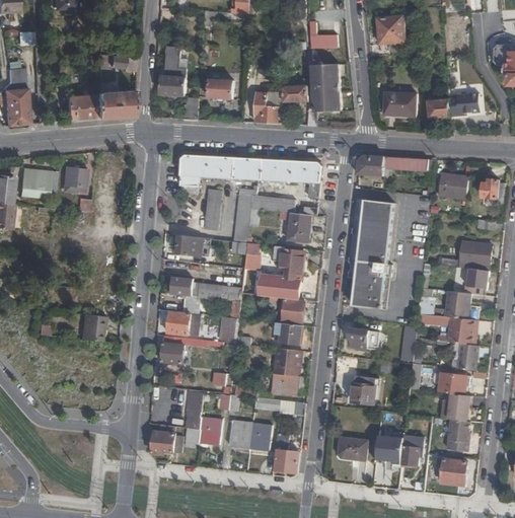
[(0,0),(0,11),(16,10),(16,0),(0,0)]
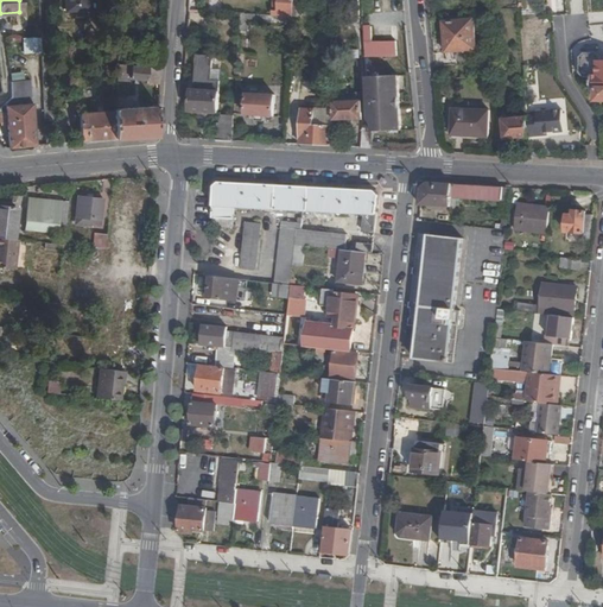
[(268,16),(289,17),(289,0),(273,0),(274,8),(270,8),(268,16)]
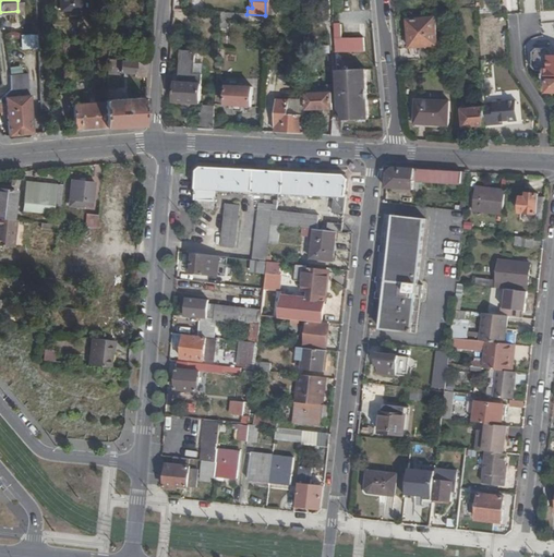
[(170,9),(170,14),(217,19),(218,12),(170,9)]
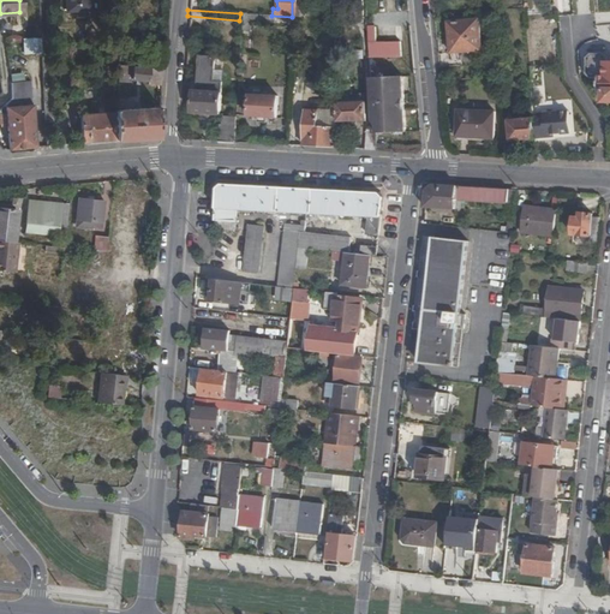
[(240,13),(239,21),(239,29),(247,29),(247,21),(292,23),(292,17),(271,16),(244,13),(240,13)]
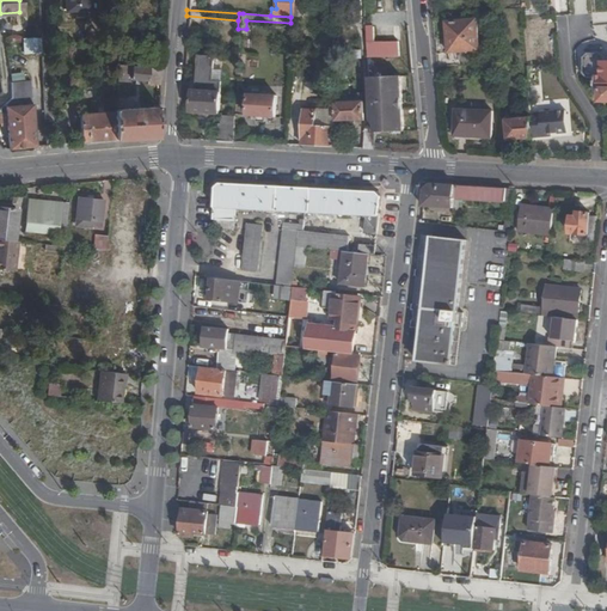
[(473,19),(443,22),(446,53),(476,50),(473,19)]
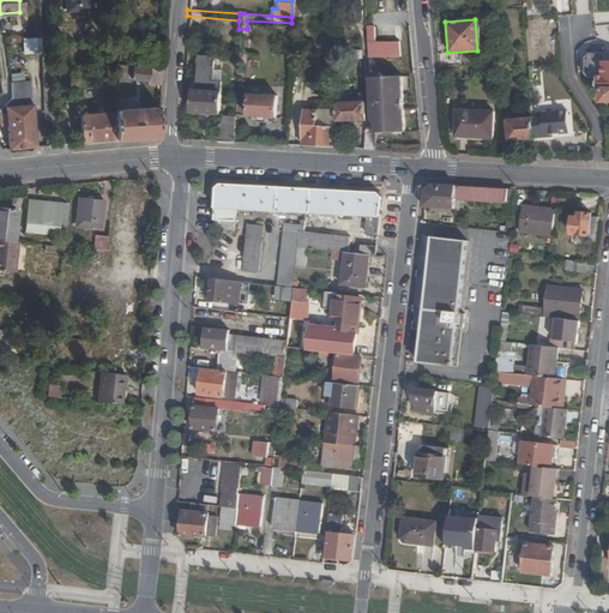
[(365,60),(397,58),(396,42),(372,43),(371,26),(363,26),(365,60)]
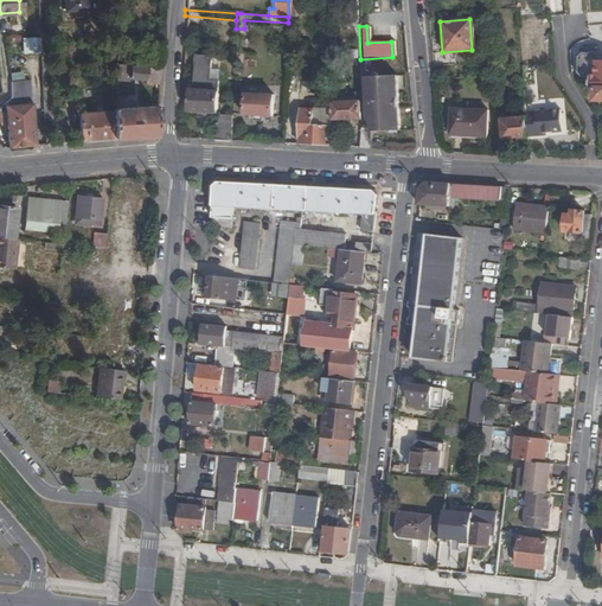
[(34,37),(18,37),(18,53),(34,53),(34,37)]
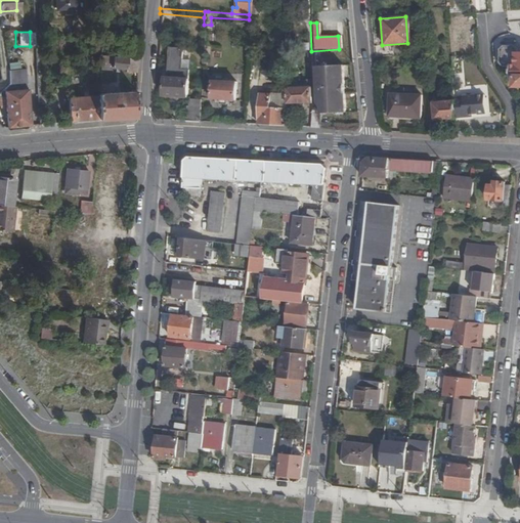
[(519,52),(515,53),(514,48),(511,45),(510,39),(501,38),(501,45),(497,49),(496,61),(501,66),(508,67),(508,77),(513,78),(513,86),(519,85),(519,52)]
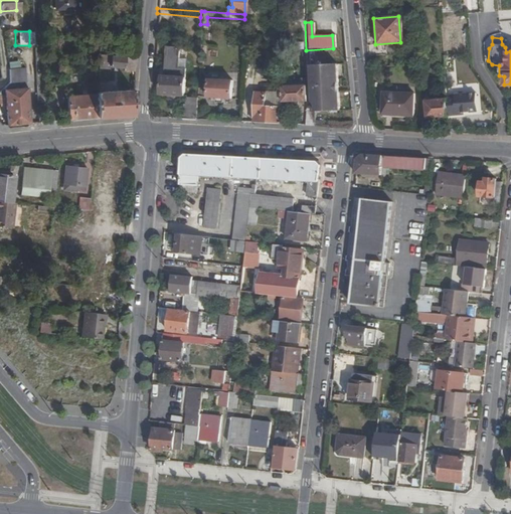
[(178,48),(164,46),(162,75),(160,74),(158,93),(181,95),(183,69),(176,68),(177,58),(178,48)]
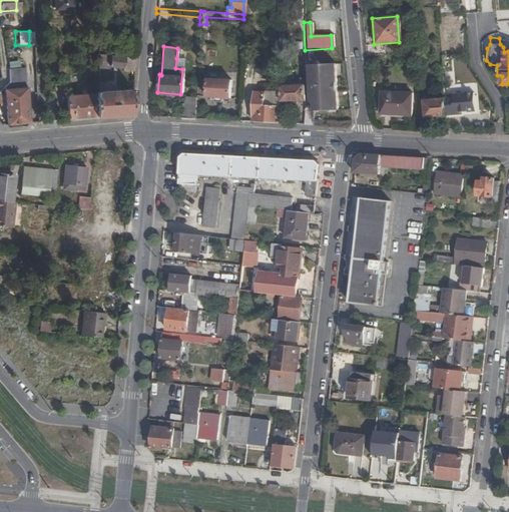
[(23,66),(23,58),(27,58),(27,55),(8,56),(9,67),(23,66)]
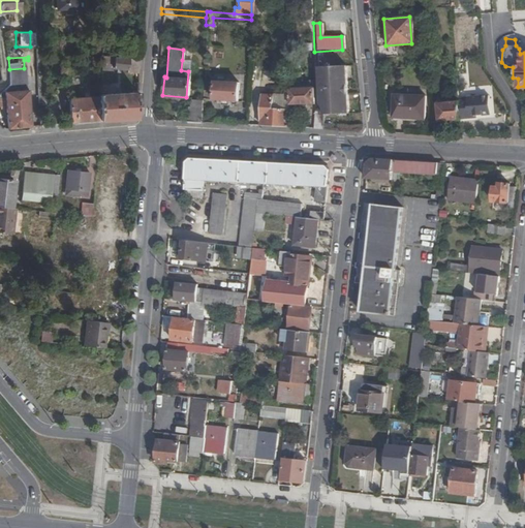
[(136,59),(111,58),(111,68),(125,68),(125,71),(136,72),(136,59)]
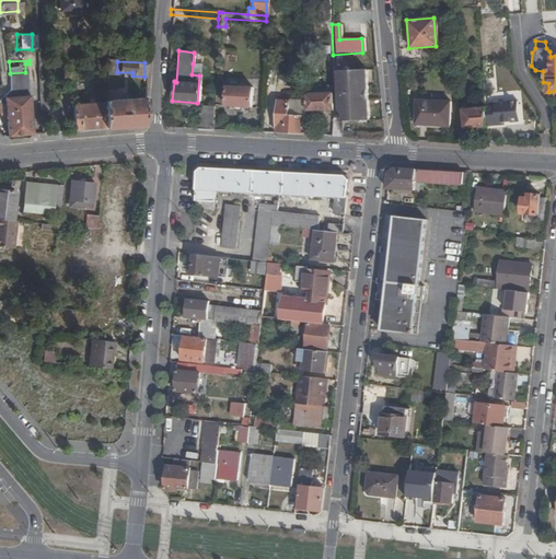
[(339,112),(339,120),(360,118),(361,108),(362,107),(362,96),(366,96),(366,94),(363,95),(362,68),(334,70),(336,108),(337,109),(339,112)]
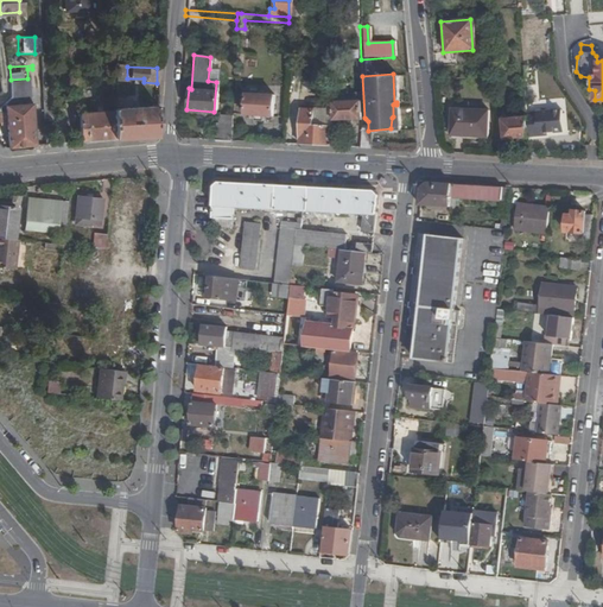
[(6,146),(32,145),(30,102),(24,103),(21,80),(5,81),(6,87),(6,93),(5,96),(2,100),(2,111),(4,120),(6,146)]
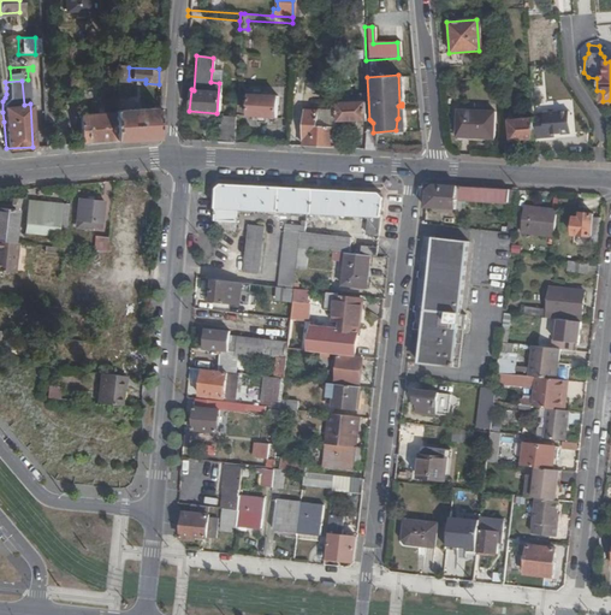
[(235,92),(233,113),(273,116),(274,94),(235,92)]
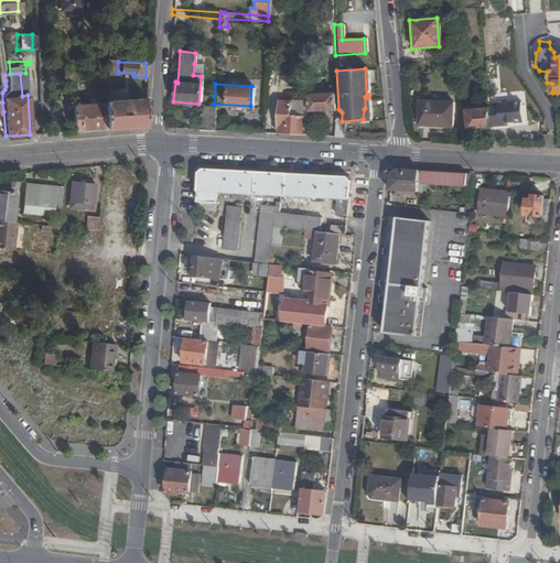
[(307,94),(308,110),(333,109),(333,93),(307,94)]
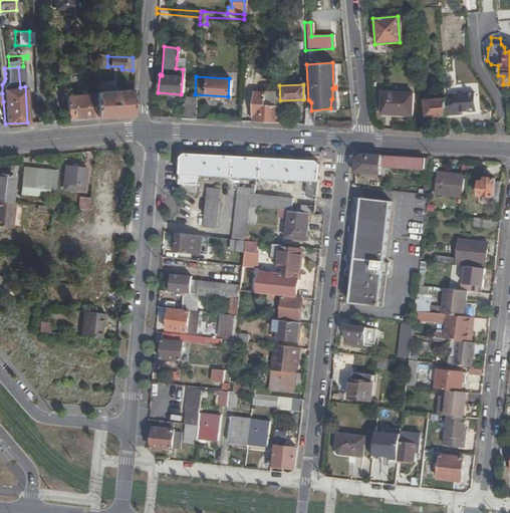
[(131,89),(92,91),(92,93),(93,115),(129,113),(131,89)]
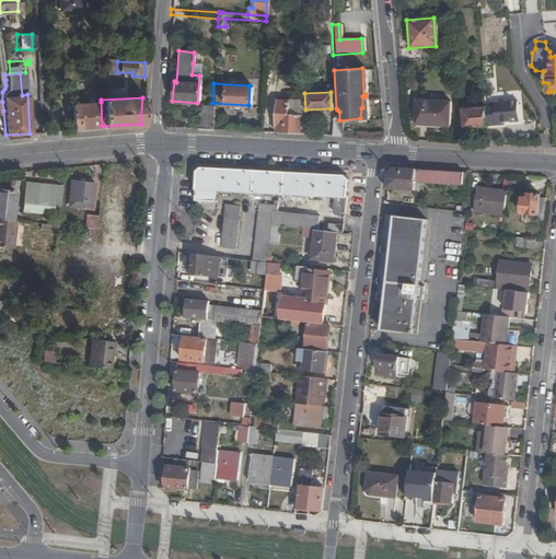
[(483,107),(485,126),(501,124),(501,121),(518,120),(516,99),(491,101),(491,103),(483,104),(483,107)]
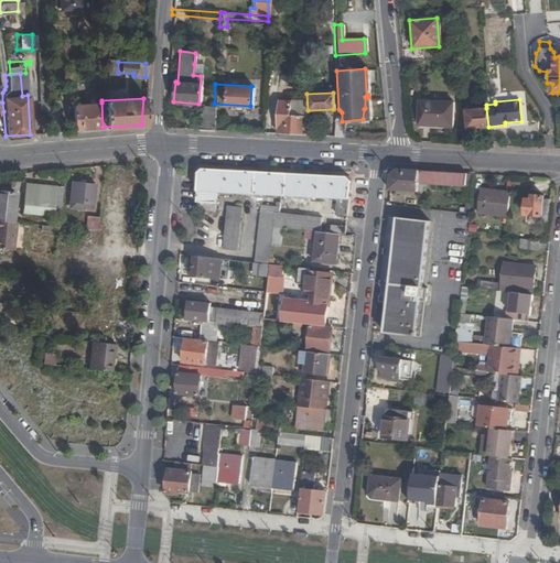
[(277,127),(277,132),(305,134),(305,116),(302,116),(289,115),(289,101),(276,101),(276,127),(277,127)]
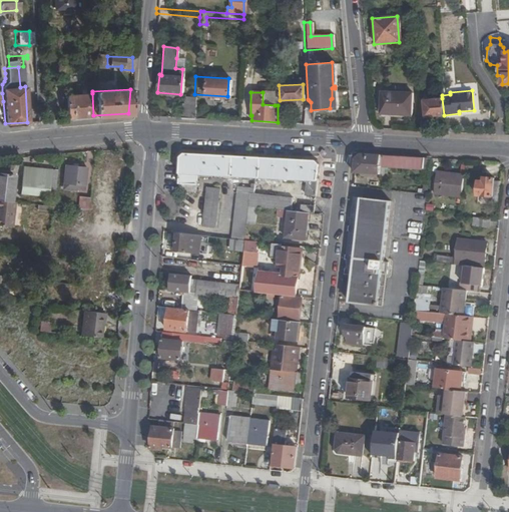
[(263,104),(275,105),(275,92),(263,92),(263,104)]
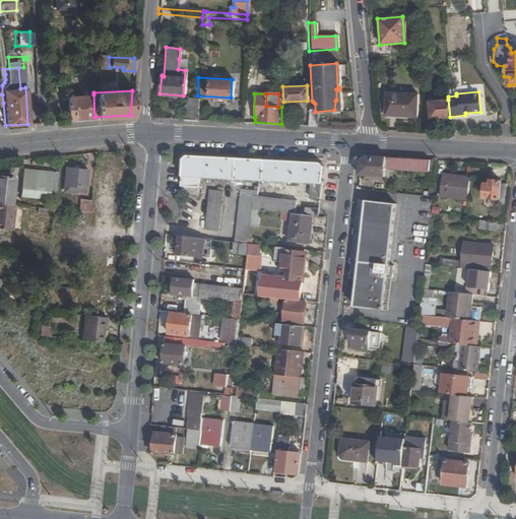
[(94,117),(93,94),(66,96),(65,120),(94,119),(94,117)]
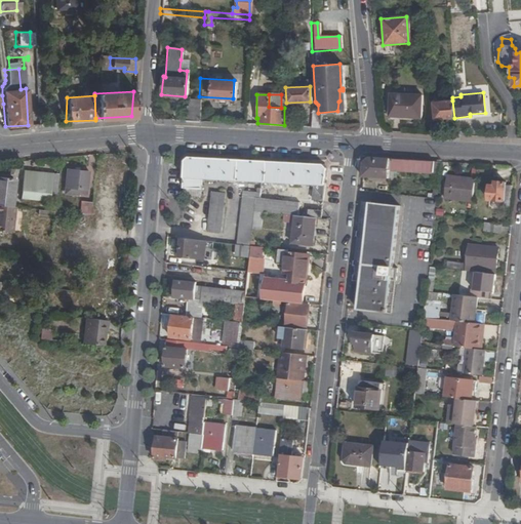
[(418,96),(389,95),(389,118),(417,119),(418,96)]
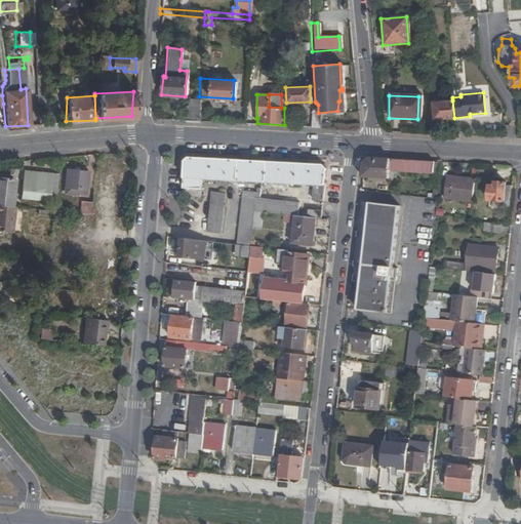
[(434,119),(454,118),(452,101),(432,102),(434,119)]
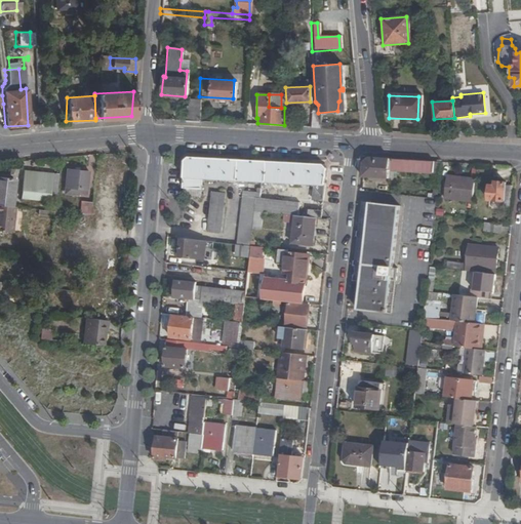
[(309,113),(309,126),(318,126),(318,113),(309,113)]
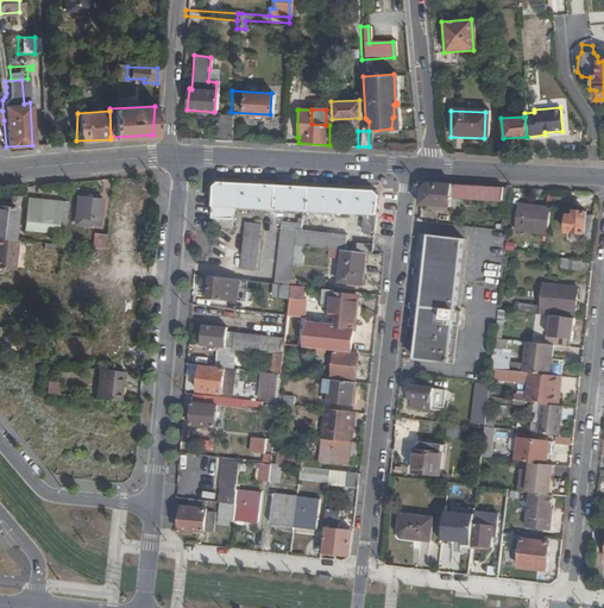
[(297,211),(300,188),(249,185),(216,181),(214,185),(212,215),(232,218),(233,206),(297,211)]
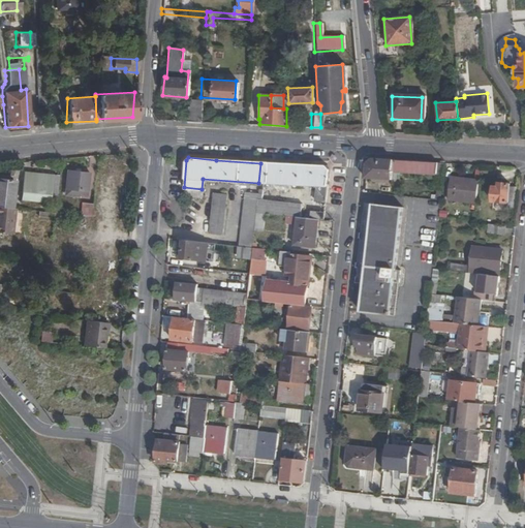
[(364,163),(362,178),(370,178),(378,179),(391,180),(391,172),(427,174),(427,171),(436,171),(437,163),(370,159),(364,163)]
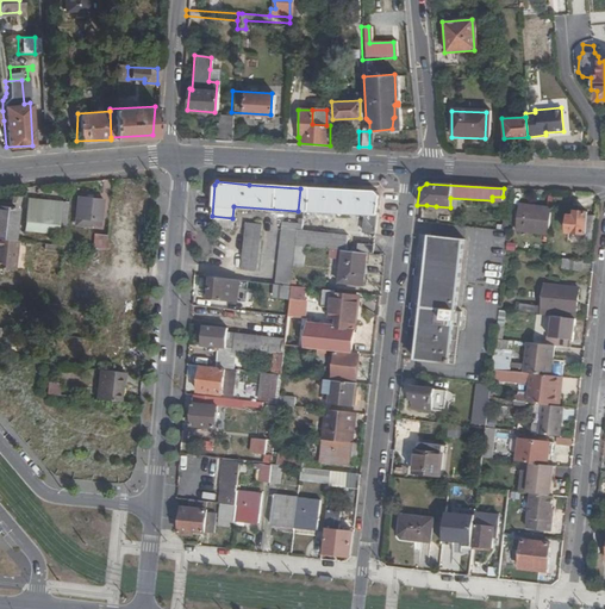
[(311,188),(300,188),(298,211),(361,216),(360,232),(373,234),(375,198),(370,193),(311,188)]
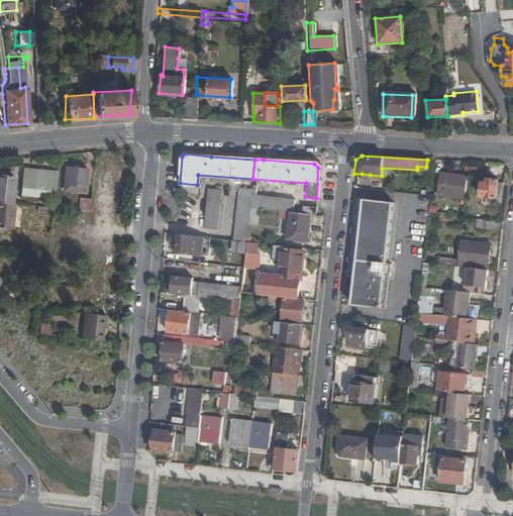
[(431,160),(427,160),(426,167),(417,167),(417,170),(425,170),(425,172),(430,173),(431,160)]
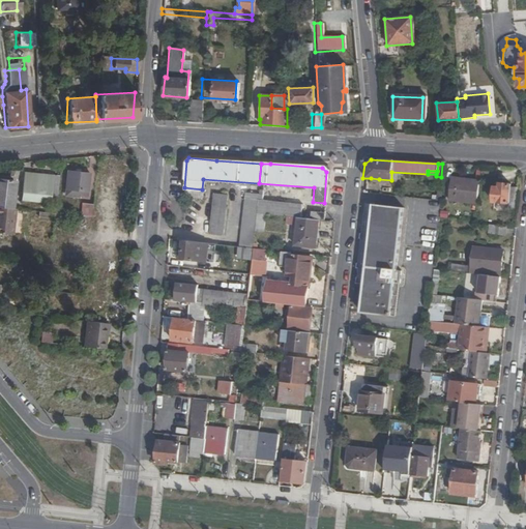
[(85,171),(64,169),(63,186),(83,187),(85,171)]
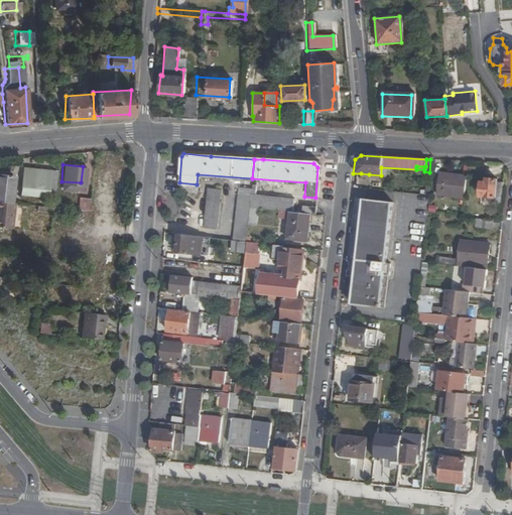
[(18,187),(46,189),(47,169),(47,168),(19,166),(18,187)]
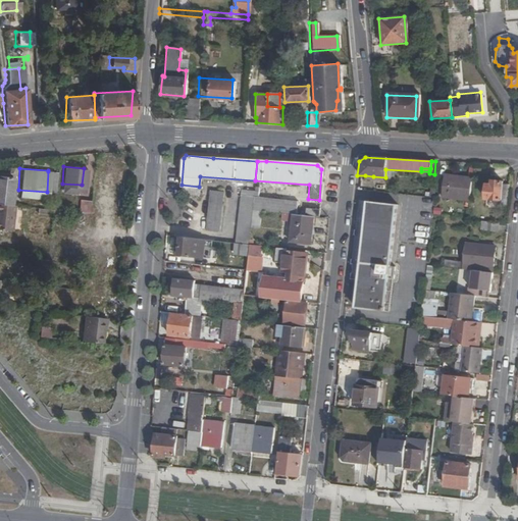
[(52,199),(55,172),(48,171),(47,192),(47,198),(52,199)]
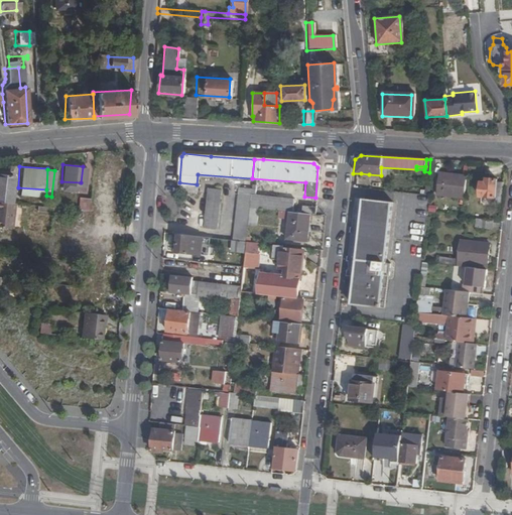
[(0,200),(10,202),(11,191),(8,190),(9,174),(0,173),(0,200)]
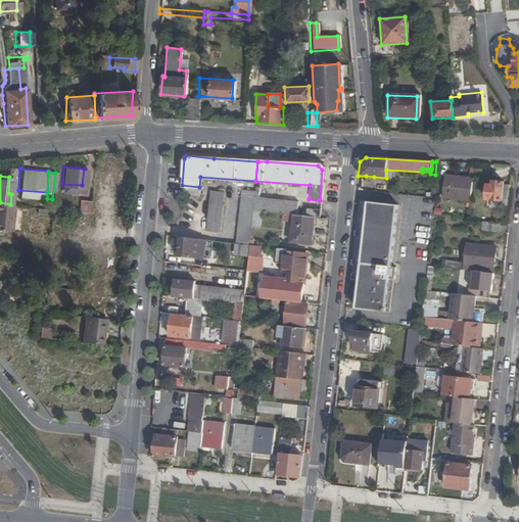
[(468,200),(470,179),(443,176),(441,198),(468,200)]
